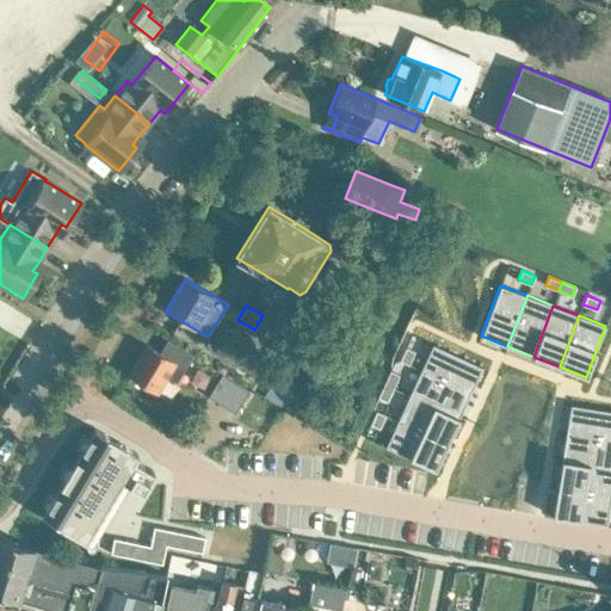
[(192,355),(189,351),(167,339),(160,352),(144,344),(127,375),(158,393),(168,376),(177,381),(192,355)]
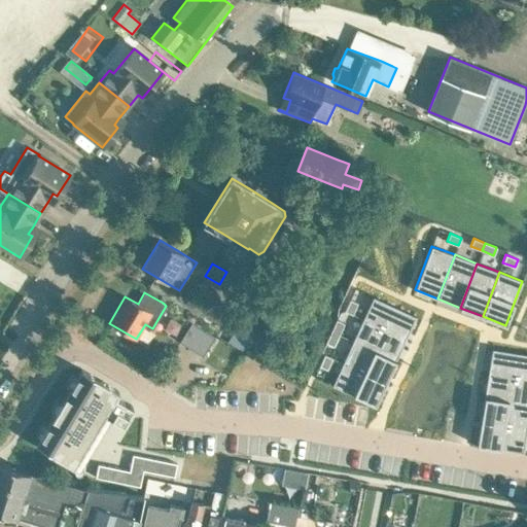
[(373,296),(362,318),(405,339),(416,316),(373,296)]
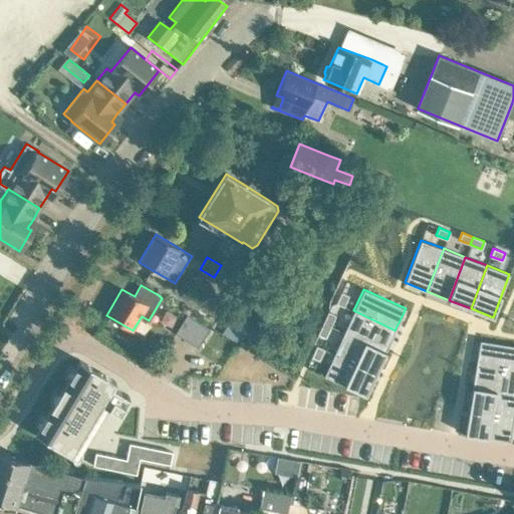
[(340,291),(335,302),(343,306),(348,295),(340,291)]
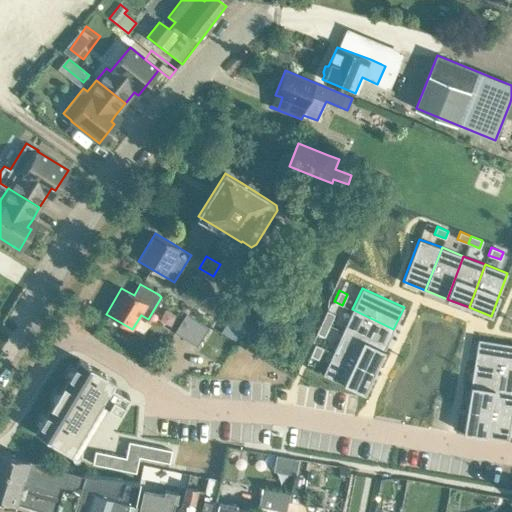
[(352,309),(342,330),(384,350),(393,329),(352,309)]
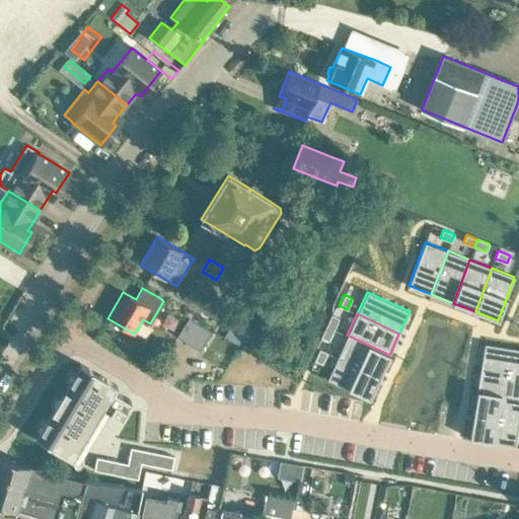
[(330,314),(325,325),(334,329),(339,318),(330,314)]
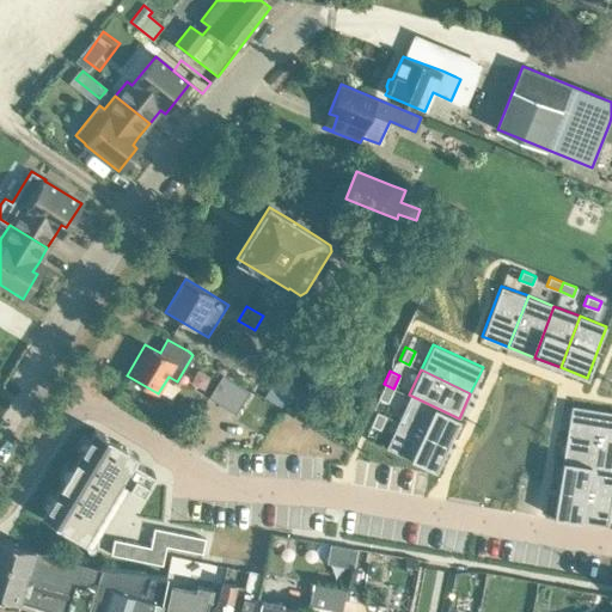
[(283,411),(262,398),(221,373),(208,396),(233,411),(238,415),(270,434),(283,411)]
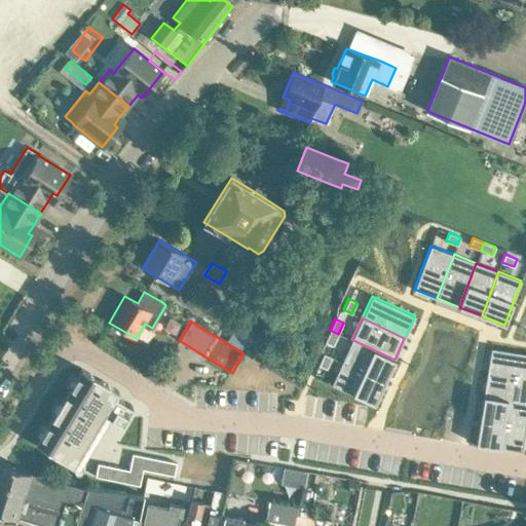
[(225,342),(243,353),(256,334),(237,323),(225,342)]
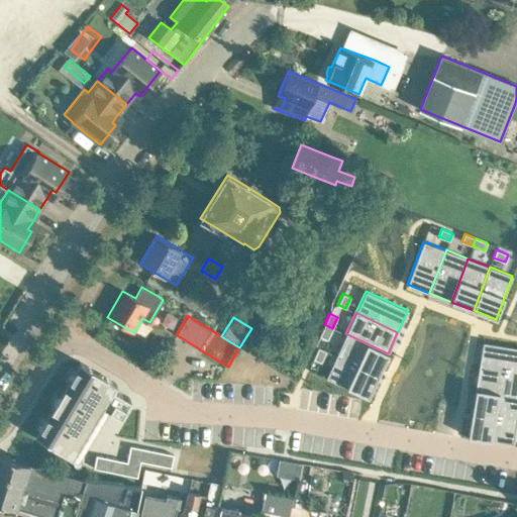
[(324,324),(319,335),(327,339),(332,328),(324,324)]
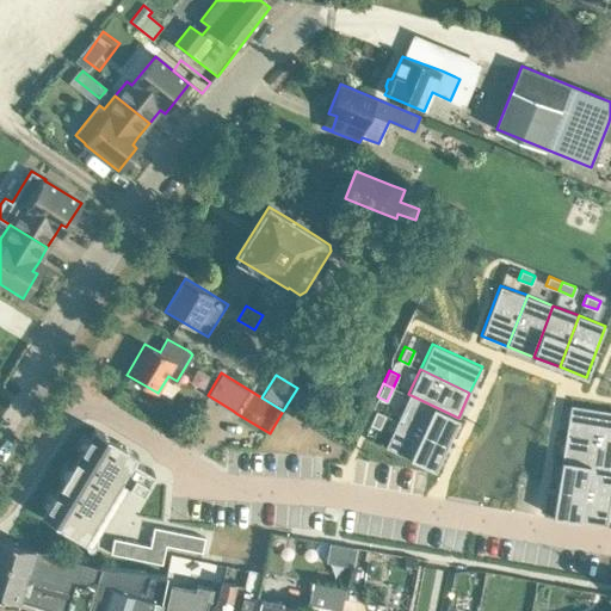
[(408,394),(396,420),(446,443),(458,418),(408,394)]
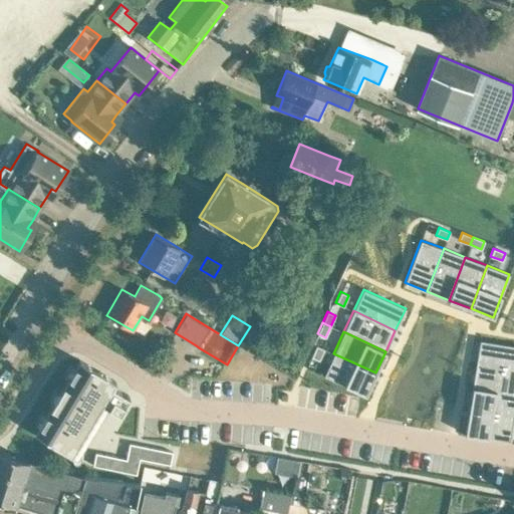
[(513,345),(480,340),(476,363),(513,369),(513,345)]
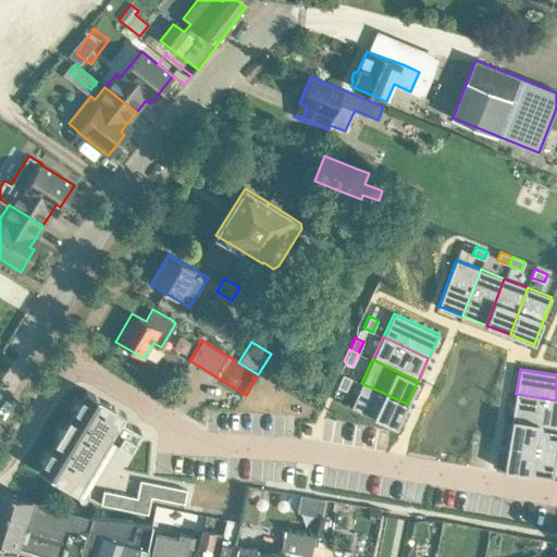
[(343,373),(336,385),(345,390),(351,378),(343,373)]
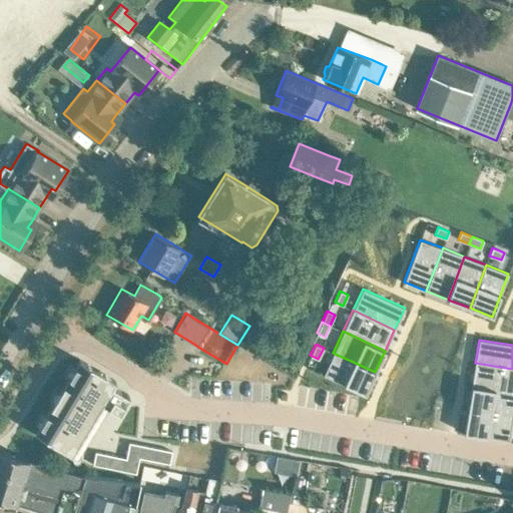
[(333,353),(323,374),(365,394),(375,372),(333,353)]
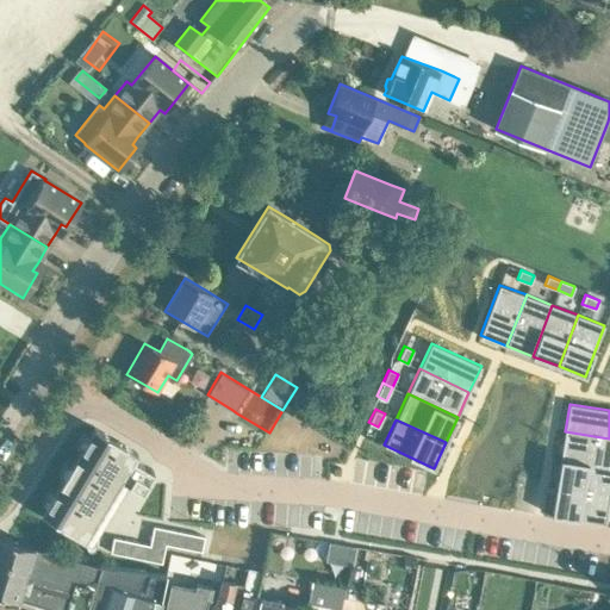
[(609,439),(565,431),(560,459),(609,467),(609,439)]
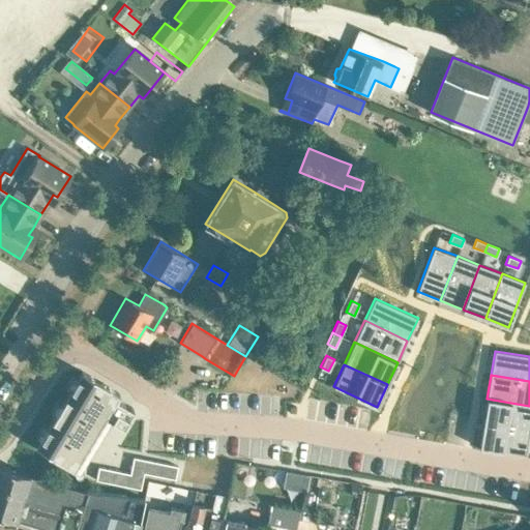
[(83,379),(40,447),(75,464),(105,413),(115,417),(121,407),(110,402),(114,394),(83,379)]
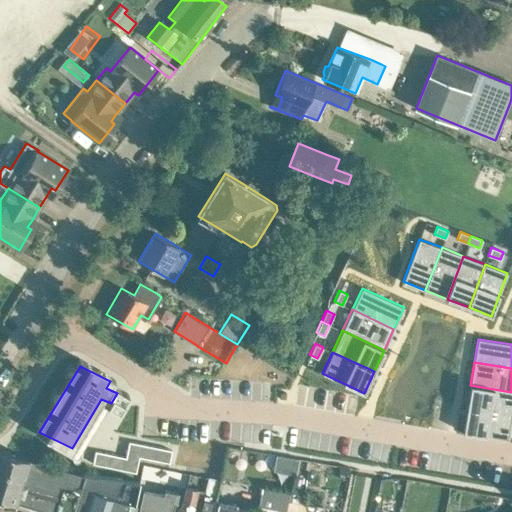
[(511,392),(470,385),(466,408),(511,415),(511,411),(511,392)]
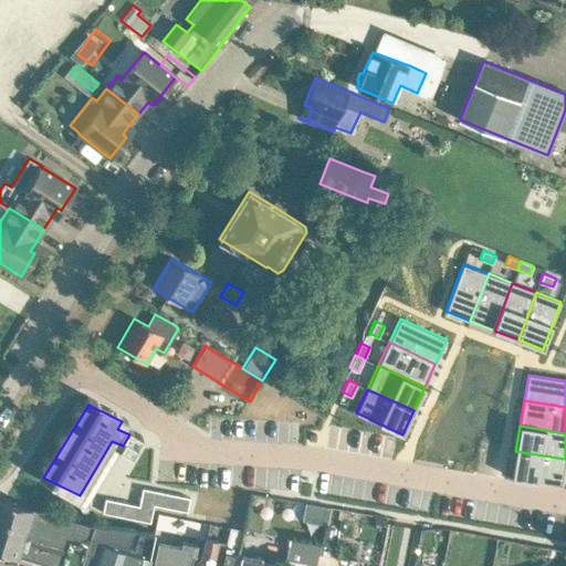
[(515,451),(511,478),(561,485),(565,459),(515,451)]
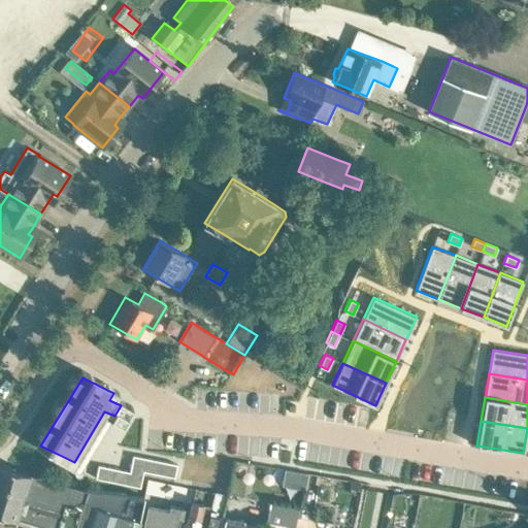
[(132,455),(129,471),(97,465),(95,477),(140,487),(143,470),(174,476),(176,464),(132,455)]
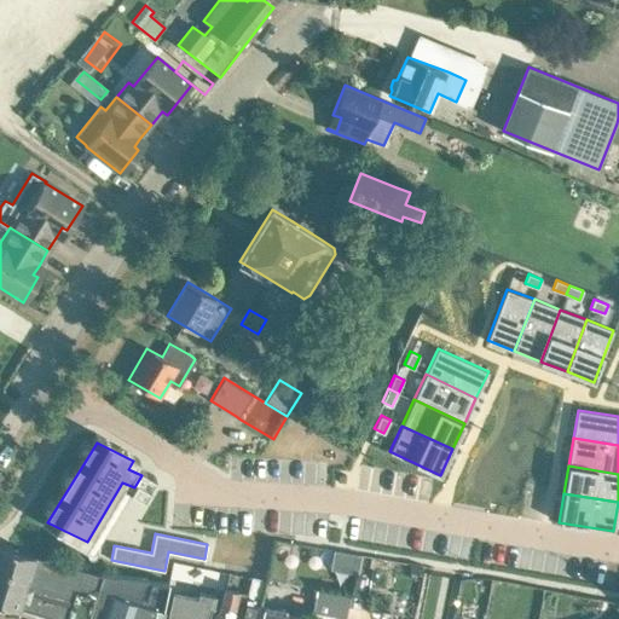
[(0,603),(17,609),(34,555),(0,544),(0,603)]
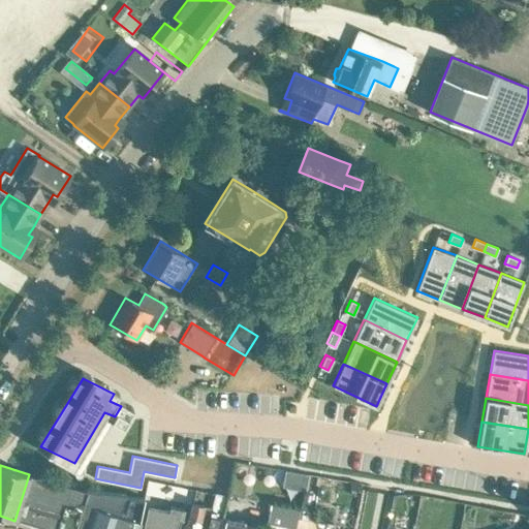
[(306,491),(309,475),(286,471),(283,487),(306,491)]
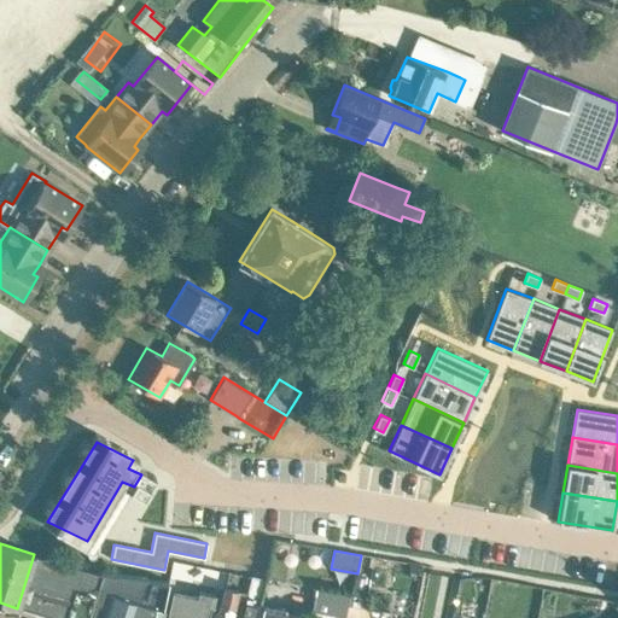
[(168,583),(104,573),(101,573),(34,554),(17,608),(50,617),(164,617),(168,611),(163,610),(168,583)]
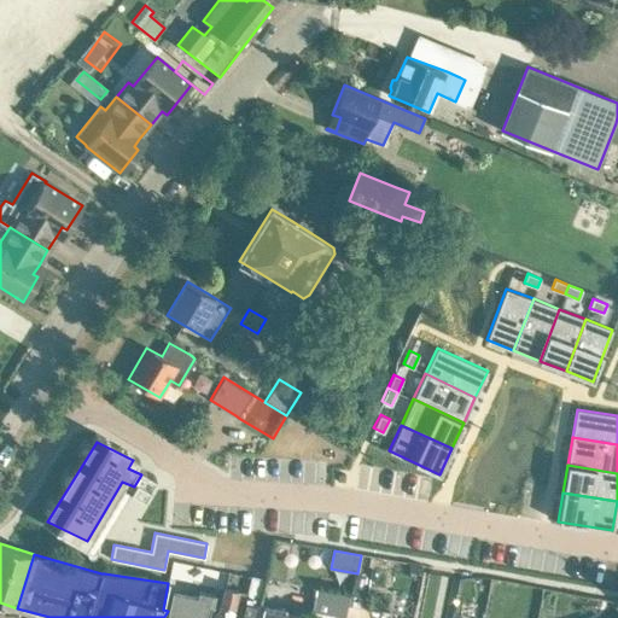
[(232,608),(237,593),(225,589),(221,606),(232,608)]
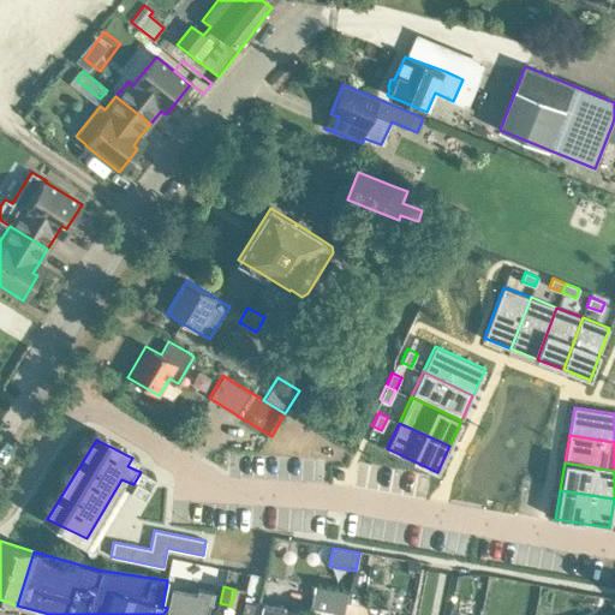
[(316,586),(311,608),(309,614),(329,614),(330,613),(344,614),(348,592),(316,586)]
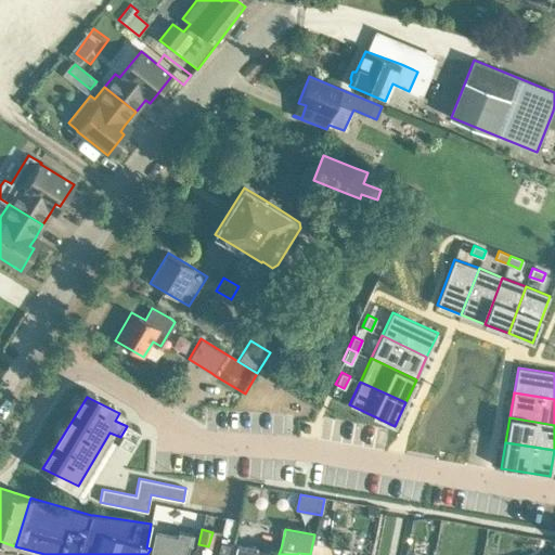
[(155,532),(150,554),(186,554),(189,546),(191,547),(194,536),(179,532),(178,537),(155,532)]
